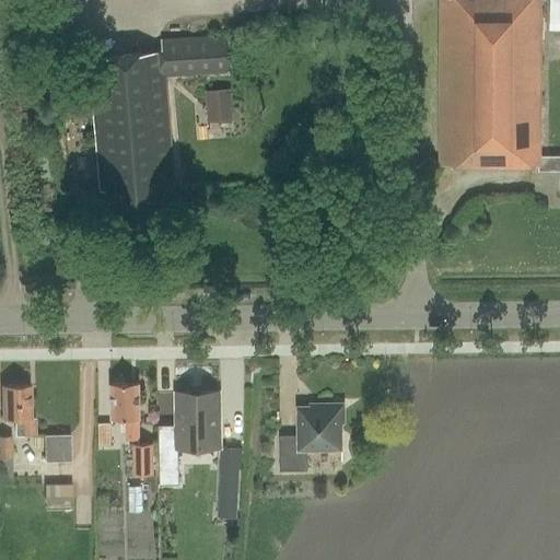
[(559,155),(540,156),(540,0),(441,0),(441,165),(539,165),(539,171),(559,170),(559,155)]
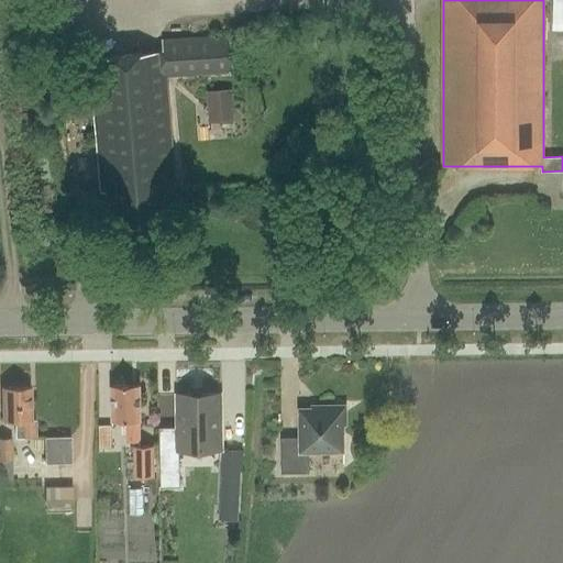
[(165,76),(234,70),(231,34),(162,40),(163,51),(90,57),(101,192),(107,192),(109,214),(118,213),(120,234),(165,231),(163,209),(177,207),(165,76)]
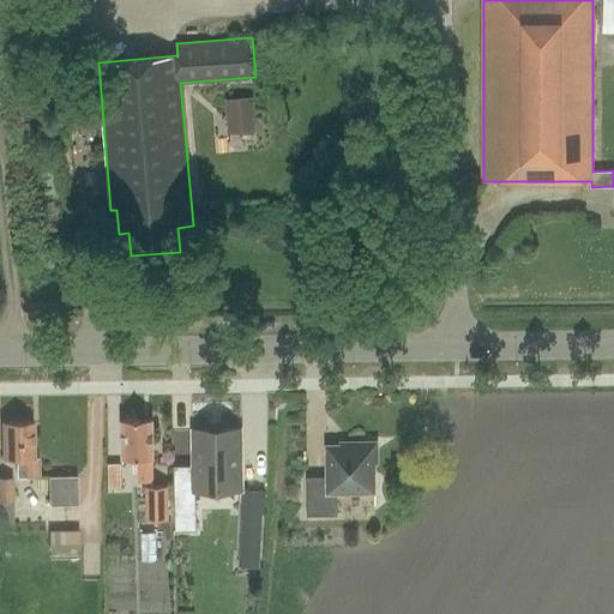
[(252,100),(227,102),(229,126),(254,124),(252,100)]
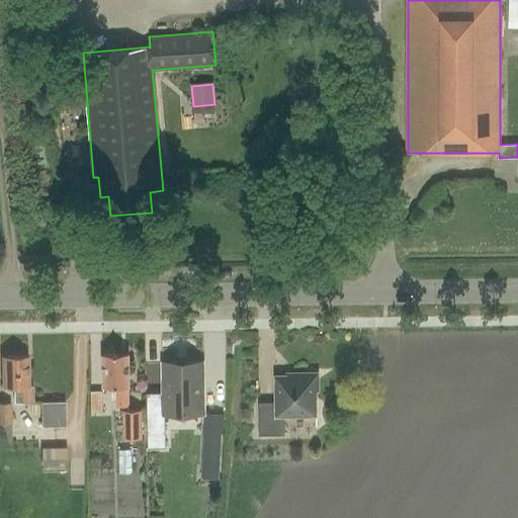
[(358,130),(348,131),(348,145),(358,145),(358,130)]
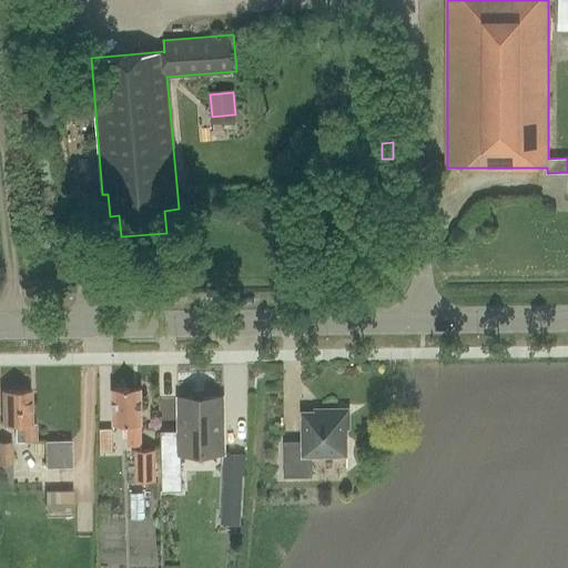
[(141,424),(142,424),(141,388),(112,388),(113,425),(128,424),(128,446),(141,446),(141,424)]
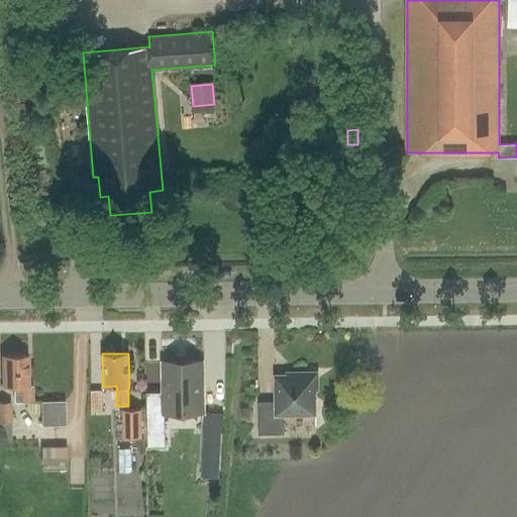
[(13,387),(13,399),(13,402),(32,402),(32,386),(29,386),(28,354),(2,355),(2,387),(13,387)]
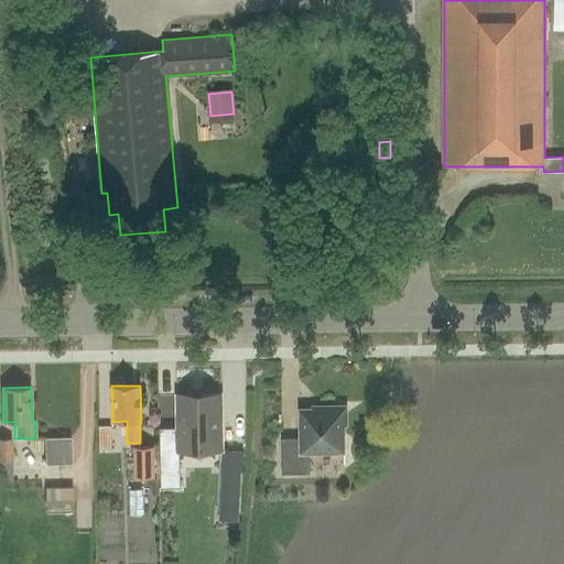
[(223,449),(221,394),(177,396),(177,429),(160,429),(161,468),(180,468),(180,451),(223,449)]
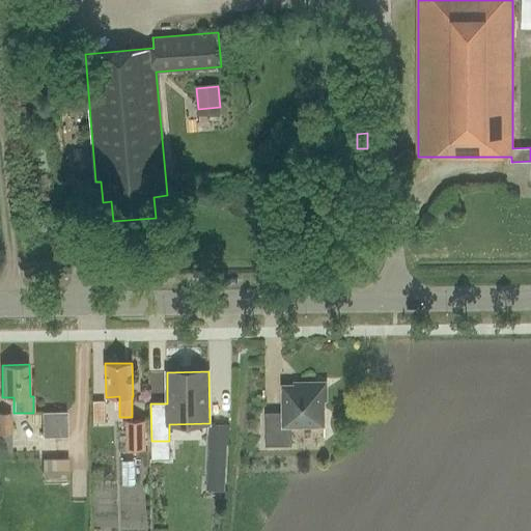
[(264,413),(266,446),(292,446),(291,427),(325,426),(325,401),(327,401),(327,382),(308,383),(308,385),(282,385),(282,413),(264,413)]
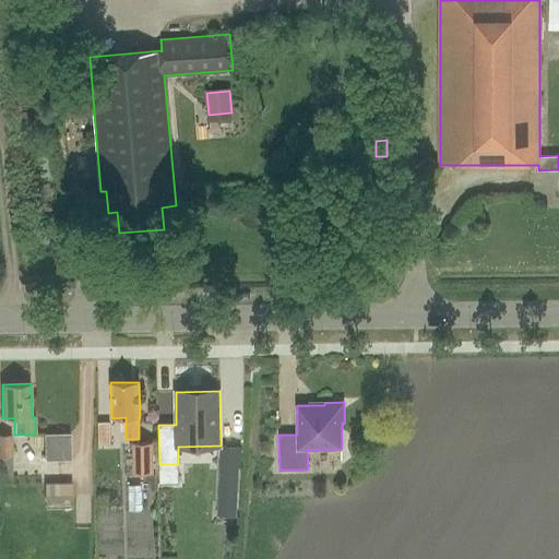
[(111,444),(110,423),(98,423),(99,444),(111,444)]
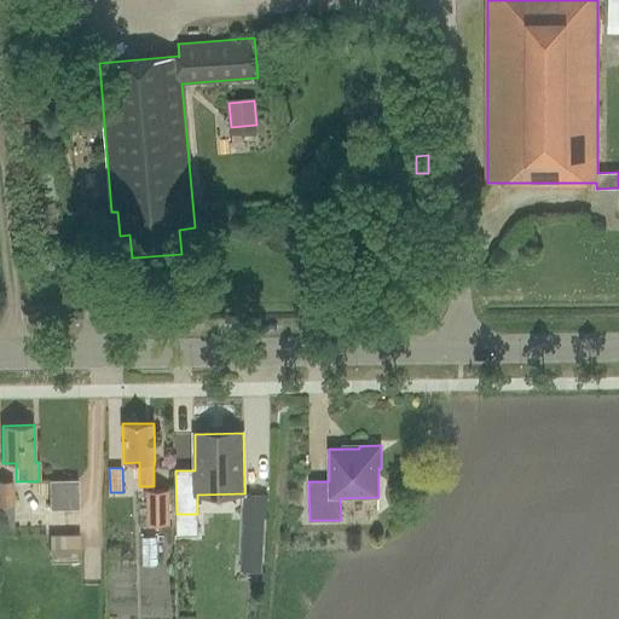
[(51,510),(79,509),(77,480),(50,481),(51,510)]
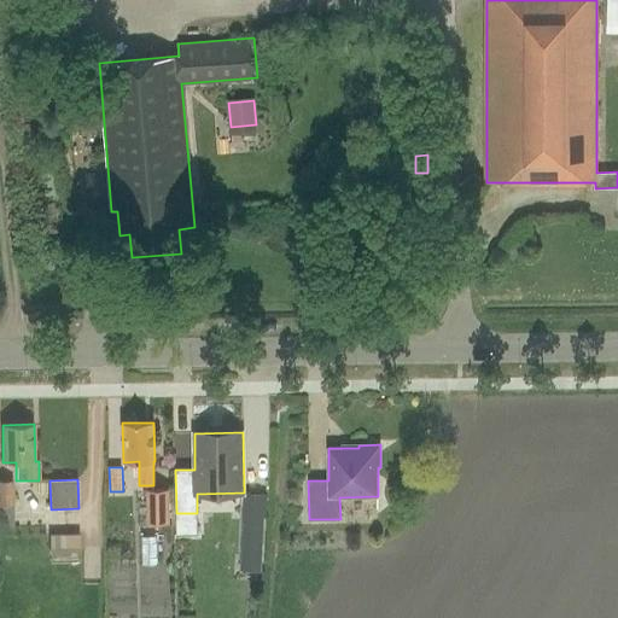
[(0,506),(13,506),(13,481),(0,481),(0,506)]
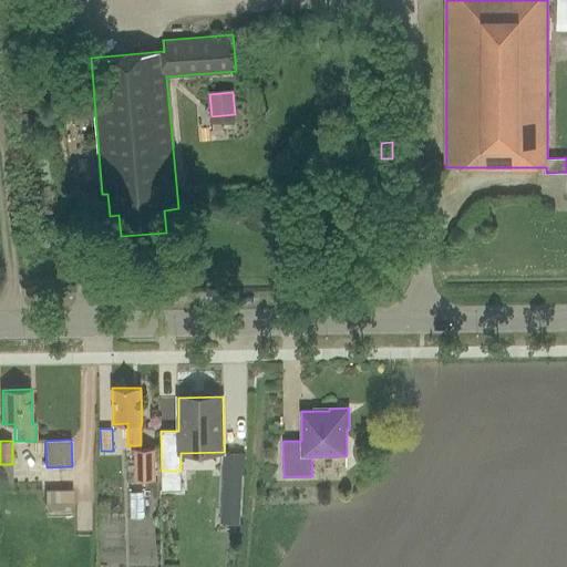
[(135,481),(156,481),(156,450),(134,450),(135,481)]
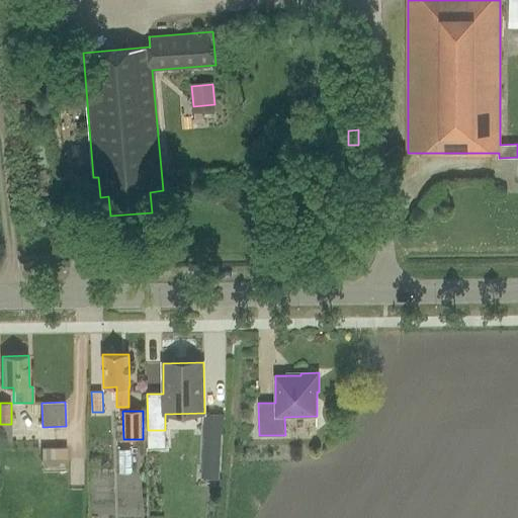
[(205,413),(201,479),(221,480),(225,414),(205,413)]
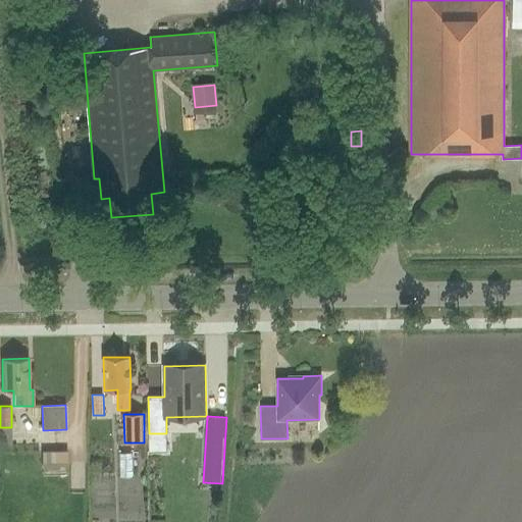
[(68,467),(68,452),(42,452),(42,467),(68,467)]
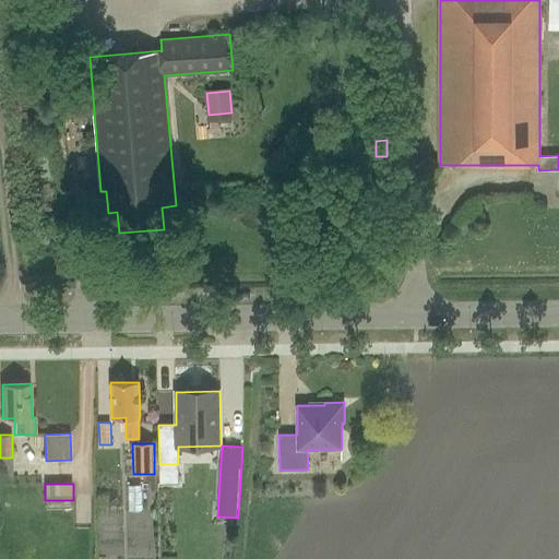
[(129,506),(144,508),(147,486),(132,484),(129,506)]
